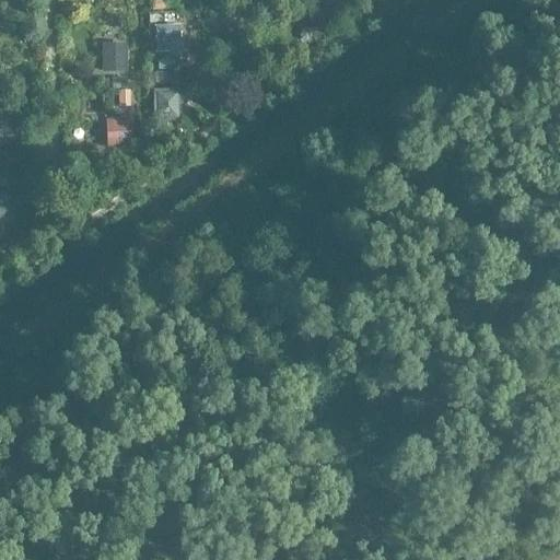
[(166,10),(166,0),(151,0),(152,10),(166,10)]
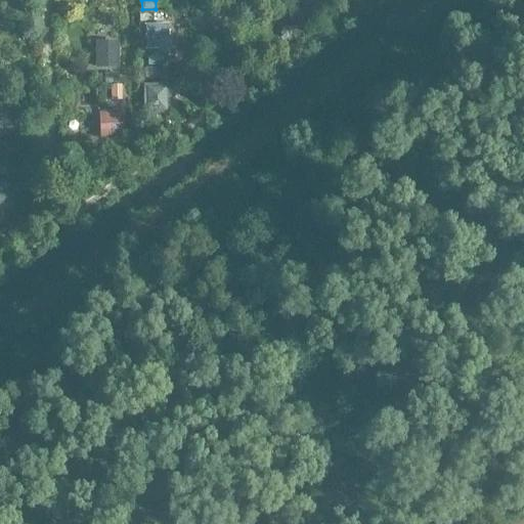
[(169,52),(168,23),(144,24),(145,49),(158,49),(158,52),(169,52)]
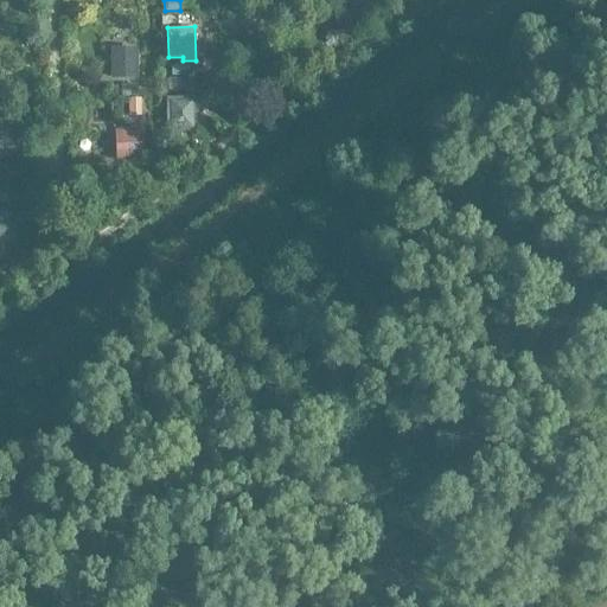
[(136,78),(138,46),(110,46),(110,78),(136,78)]
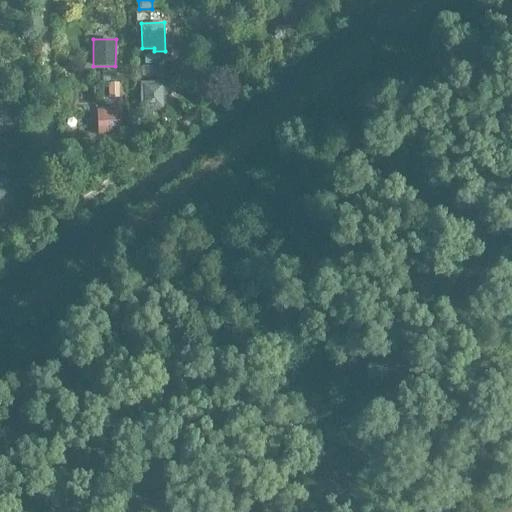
[(158,54),(144,54),(144,64),(159,64),(158,54)]
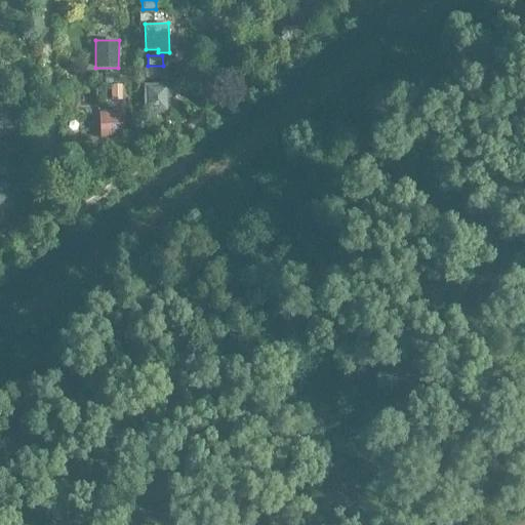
[(160,68),(145,68),(145,79),(160,78),(160,68)]
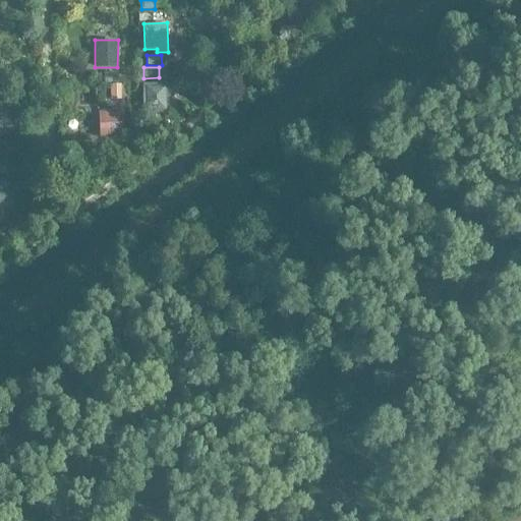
[(117,83),(118,73),(104,73),(104,83),(117,83)]
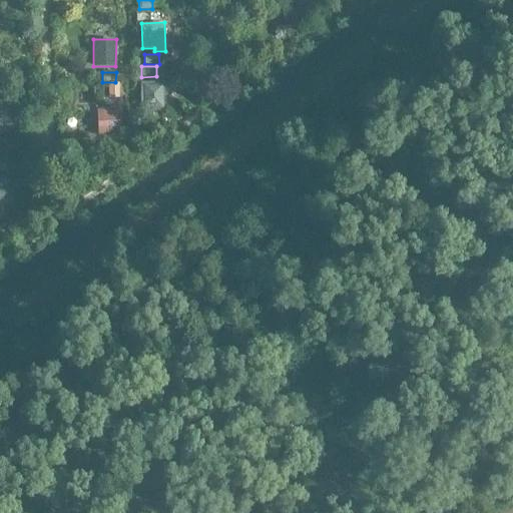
[(143,85),(139,85),(139,99),(165,99),(165,81),(143,81),(143,85)]
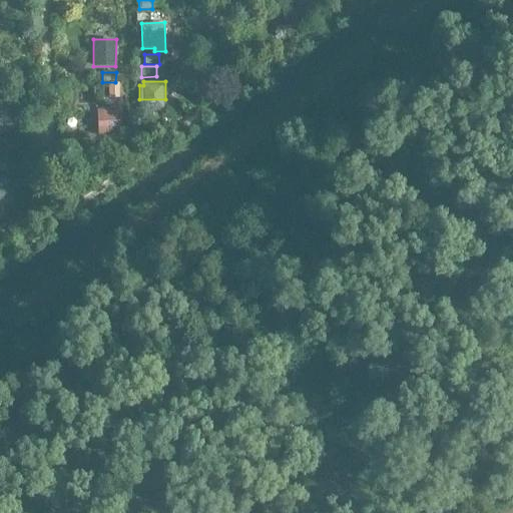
[(119,83),(108,83),(108,98),(119,98),(119,83)]
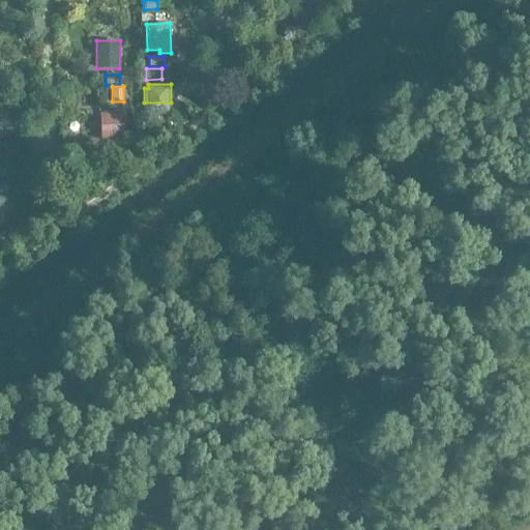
[(125,139),(125,112),(99,113),(100,140),(125,139)]
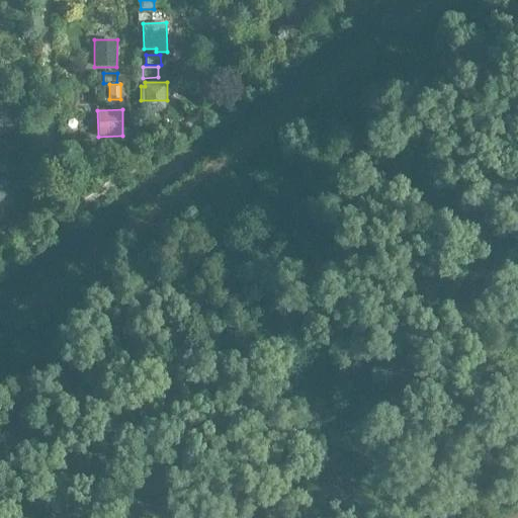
[(10,184),(11,178),(0,178),(0,201),(3,199),(6,195),(8,189),(10,184)]
